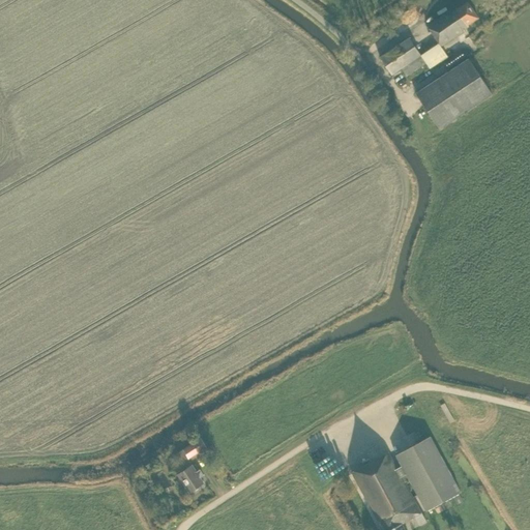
[(457,6),(440,17),(428,26),(442,47),(466,31),(465,29),(469,26),(468,25),(479,18),(468,1),(458,8),(457,6)]
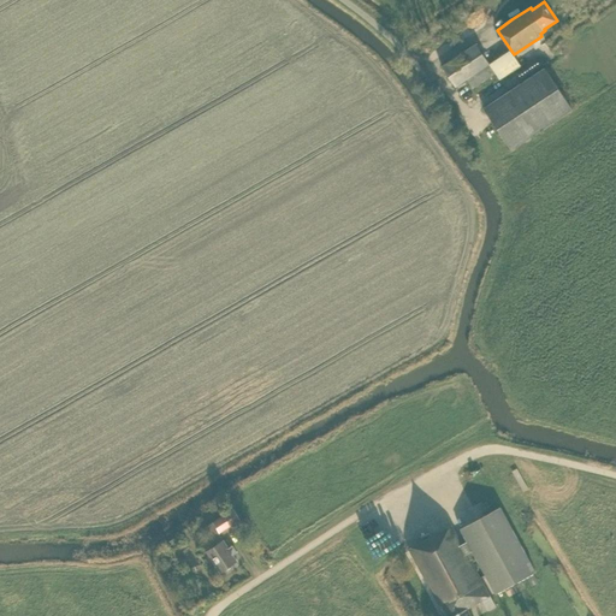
[(456,88),(467,80),(473,89),(496,73),(475,45),(442,66),(456,88)]
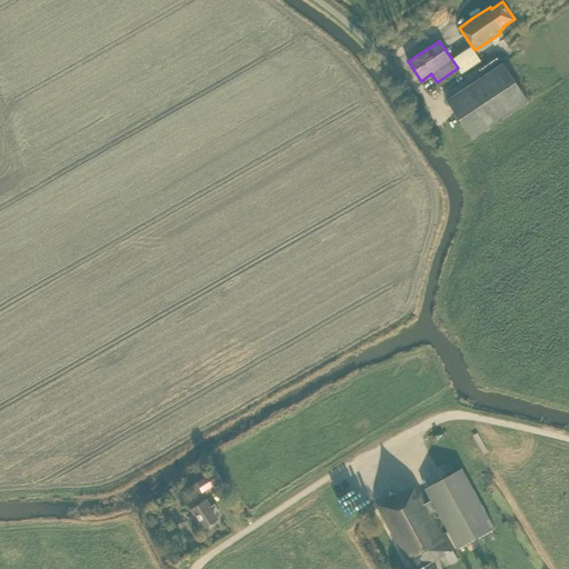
[(447,100),(472,138),(529,101),(503,63),(447,100)]
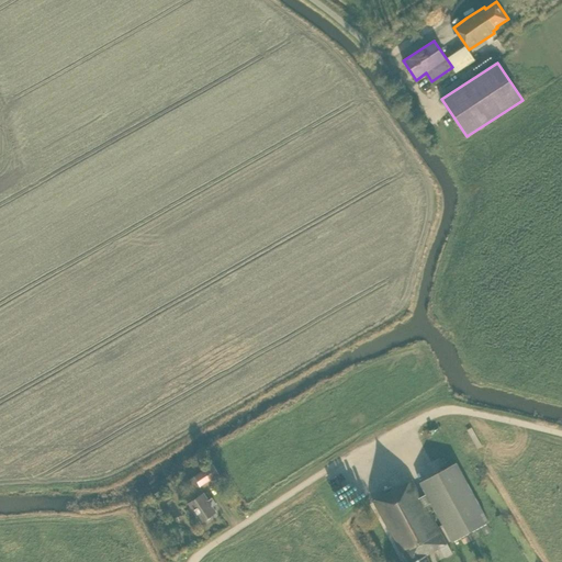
[(490,521),(457,463),(420,483),(427,494),(422,497),(412,480),(373,501),(401,552),(404,551),(409,561),(429,561),(427,555),(448,543),(429,510),(435,508),(452,542),(490,521)]
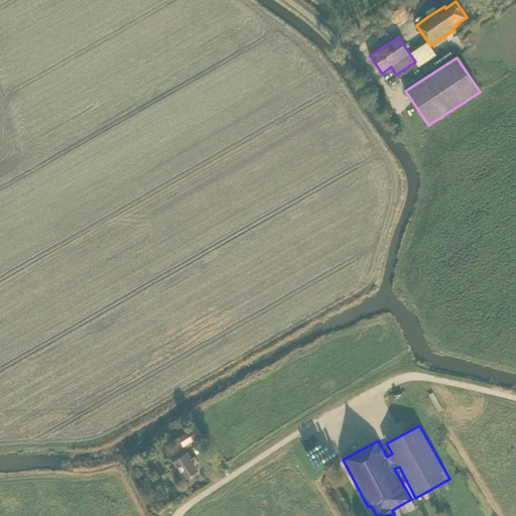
[(177,438),(182,447),(201,436),(196,427),(177,438)]
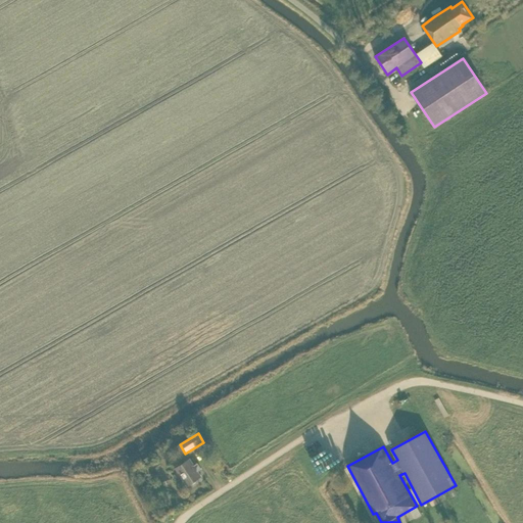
[(200,477),(197,472),(201,470),(197,463),(193,466),(189,460),(175,469),(186,486),(200,477)]
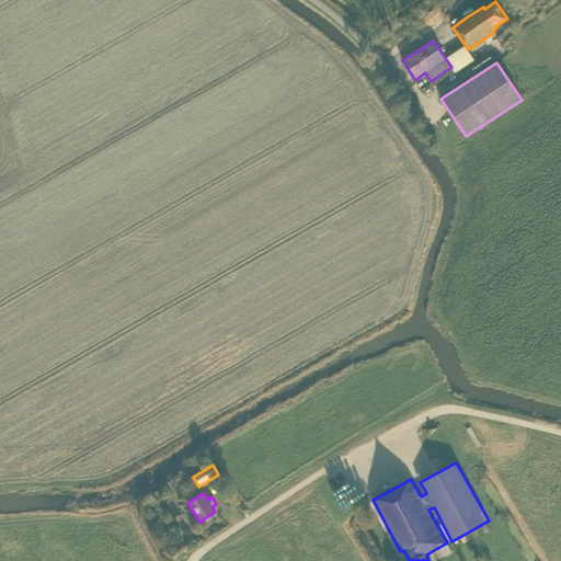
[(484,534),(490,530),(487,524),(481,527),(484,534)]
